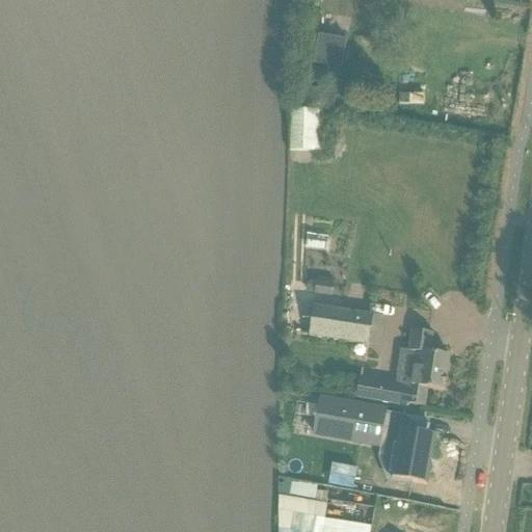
[(317,36),(312,65),(341,71),(342,68),(346,42),(317,36)]
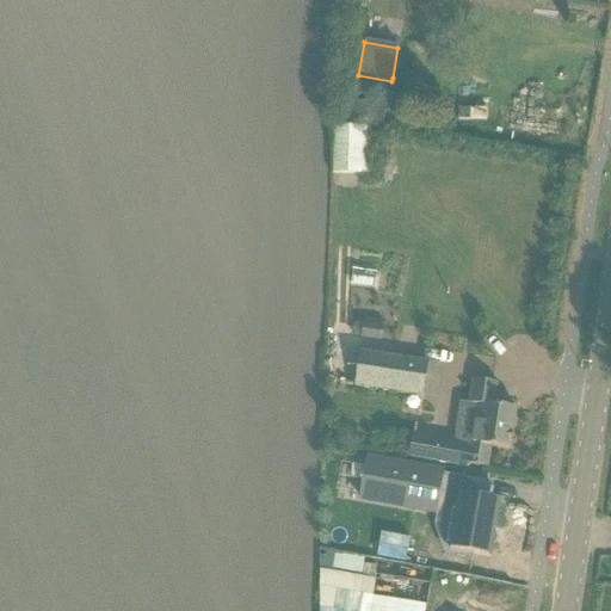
[(389,99),(403,100),(406,79),(393,78),(392,81),(389,99)]
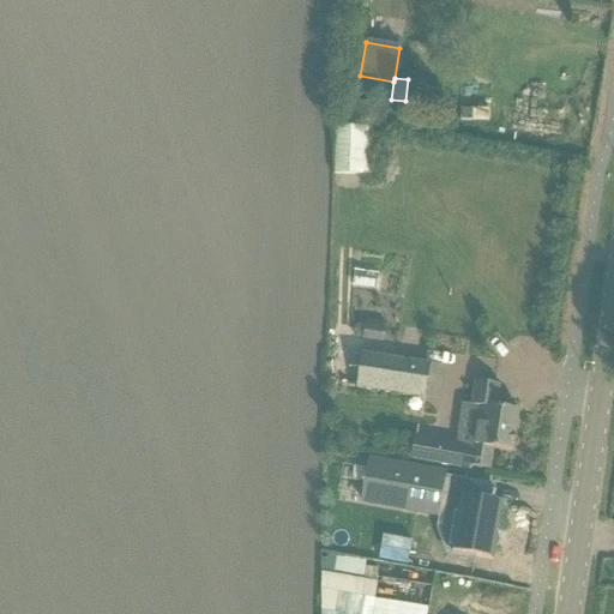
[(337,119),(384,126),(387,107),(341,100),(337,119)]
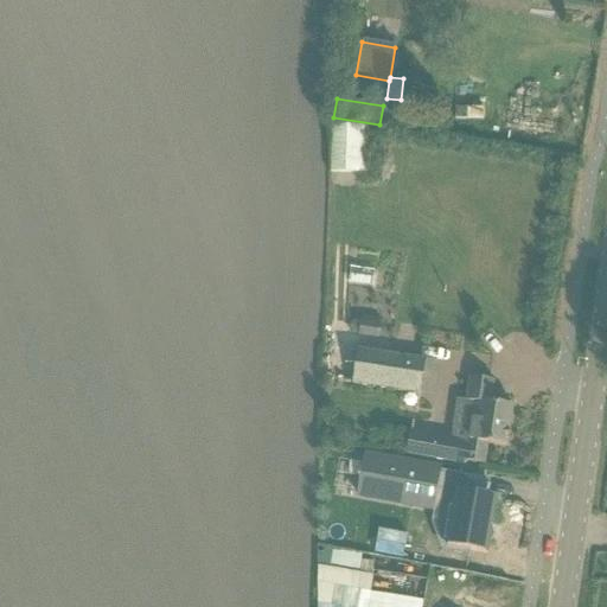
[(333,127),(332,173),(365,174),(366,128),(333,127)]
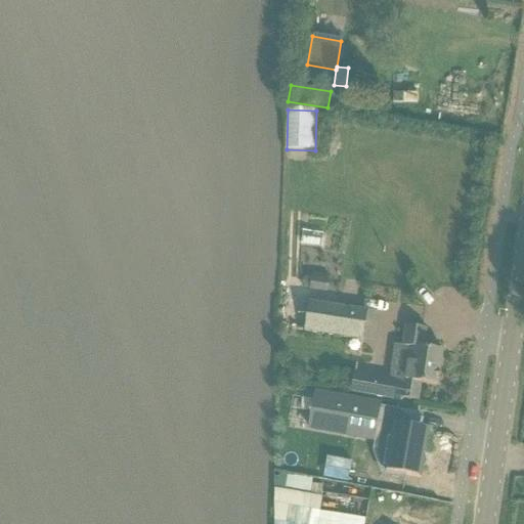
[(311,273),(309,291),(324,293),(328,275),(311,273)]
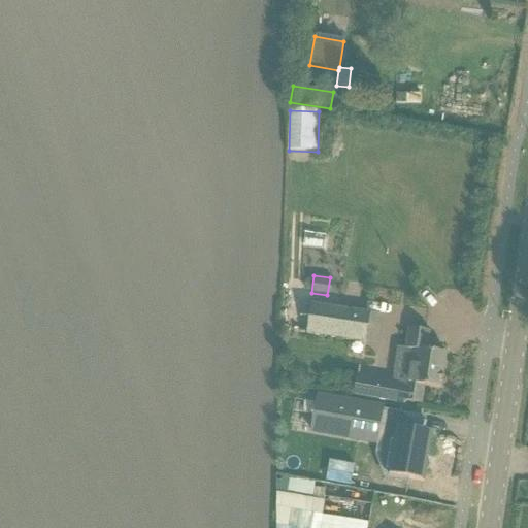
[(310,305),(305,334),(365,343),(369,315),(310,305)]
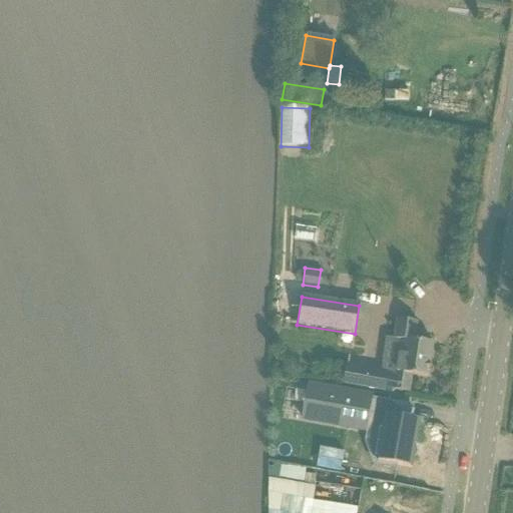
[(395,377),(393,391),(409,393),(412,376),(428,379),(433,344),(414,341),(417,323),(397,320),(394,340),(400,341),(395,377)]
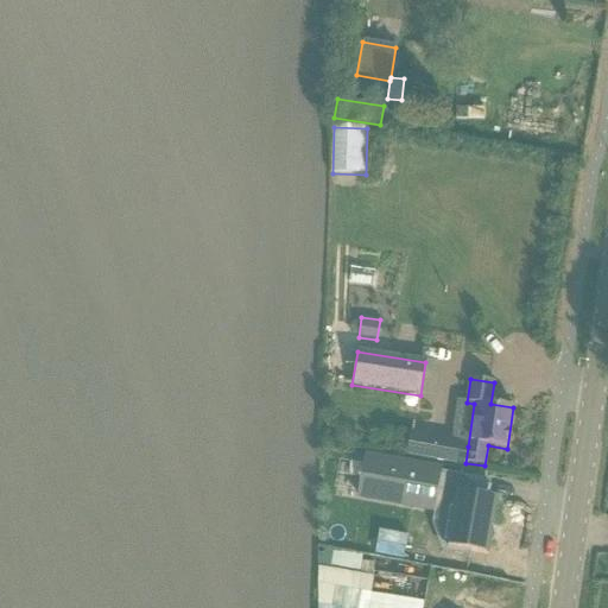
[(412,457),(412,458),(443,463),(449,464),(449,463),(453,444),(416,438),(412,457)]
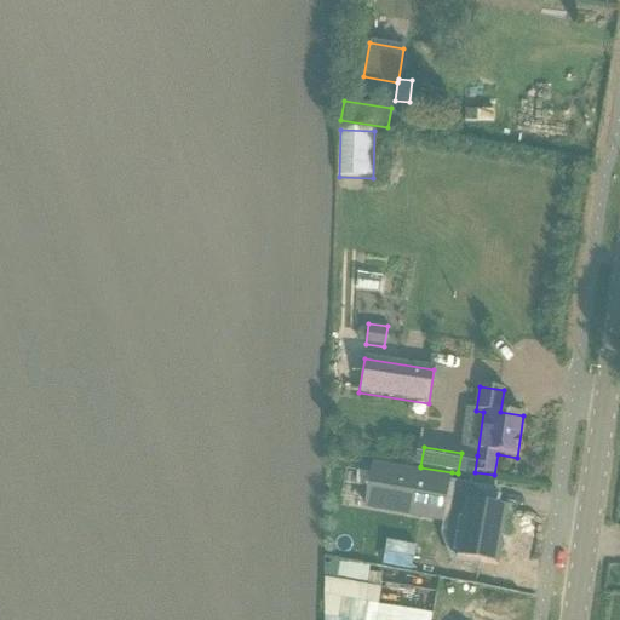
[(378,469),(371,506),(449,521),(451,516),(470,520),(463,560),(504,568),(514,510),(472,503),(472,504),(453,501),(457,483),(378,469)]
